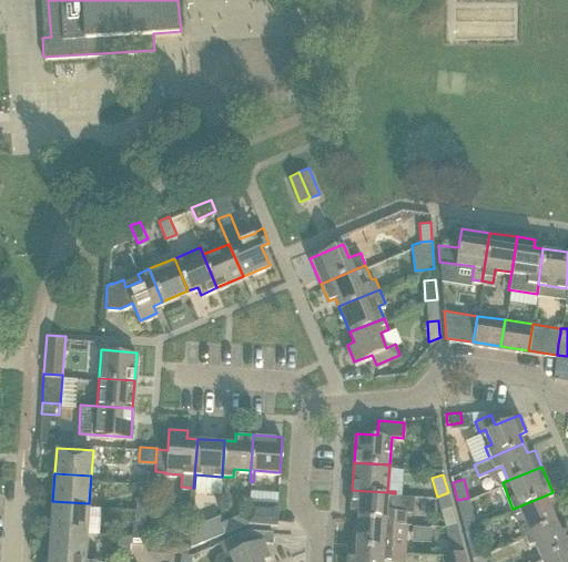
[(395,493),(387,492),(352,490),(351,508),(358,508),(357,518),(393,521),(407,522),(407,521),(404,521),(405,509),(394,508),(395,493)]
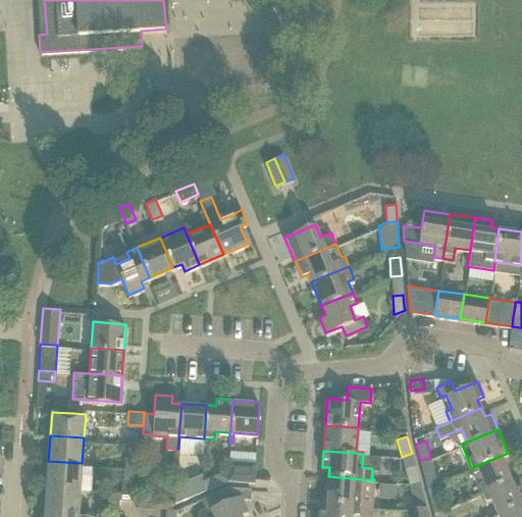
[(134,467),(135,455),(125,454),(124,466),(134,467)]
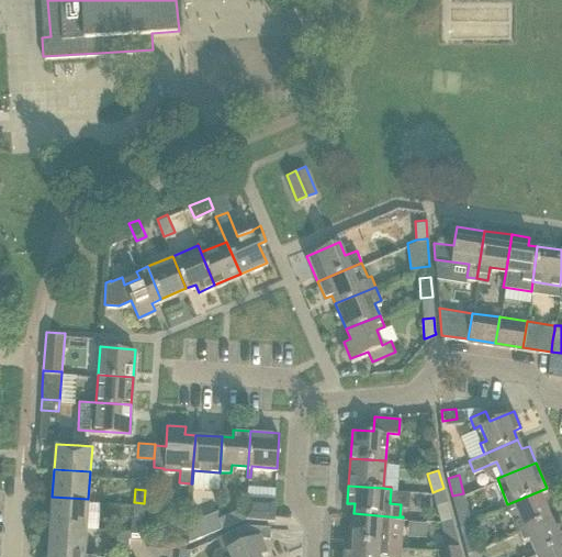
[(517,530),(550,516),(539,491),(507,504),(517,530)]
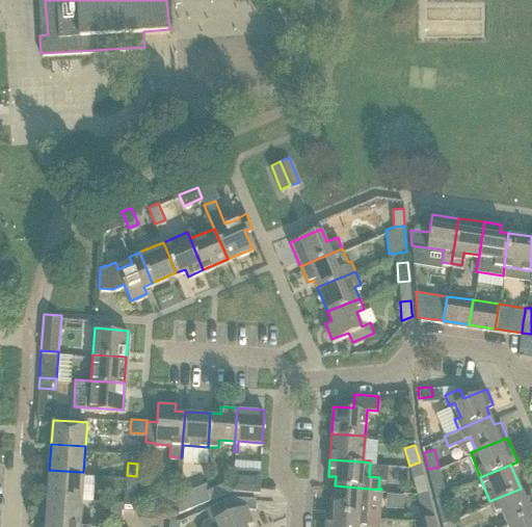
[(434,495),(445,492),(439,467),(428,469),(434,495)]
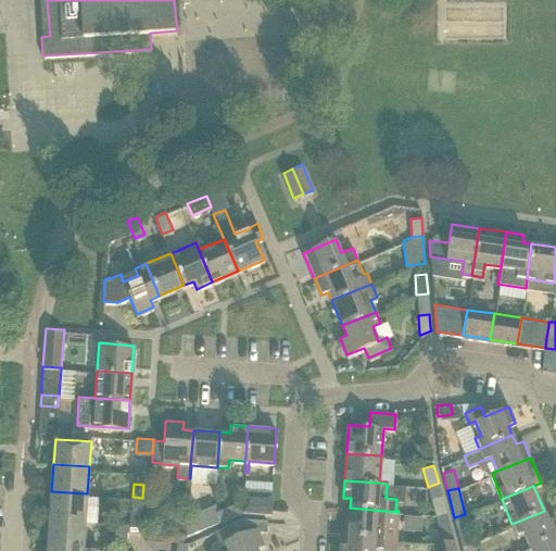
[(86,520),(87,493),(51,491),(50,517),(86,520)]
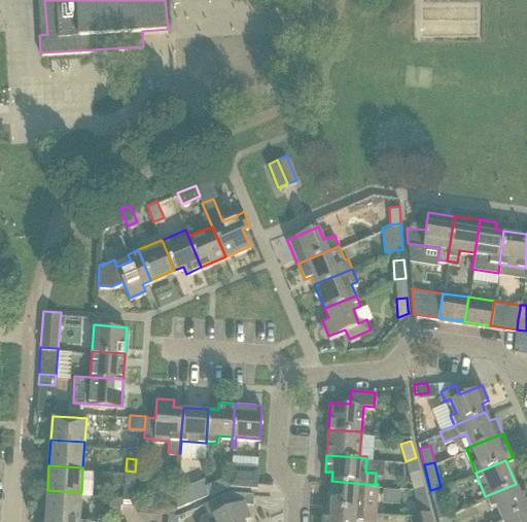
[(257,466),(237,465),(231,465),(230,472),(231,472),(230,484),(256,486),(257,466)]
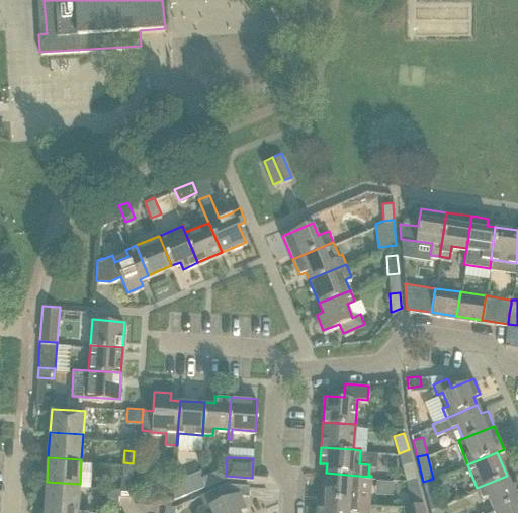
[(406,479),(415,476),(411,459),(402,462),(406,479)]
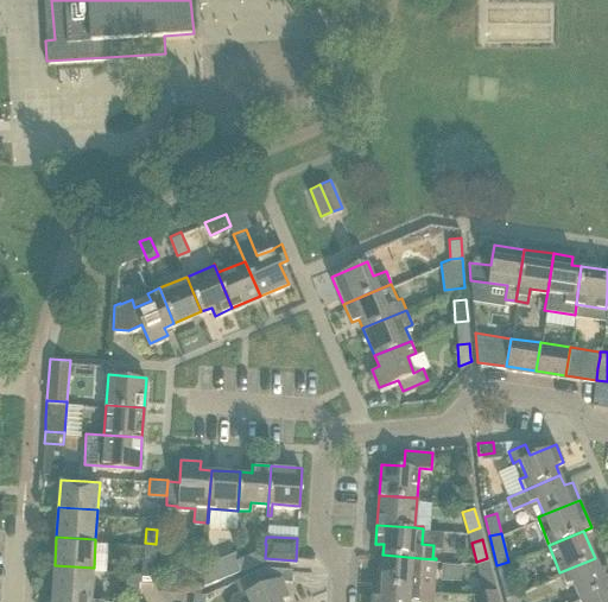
[(156,559),(156,544),(145,543),(144,558),(156,559)]
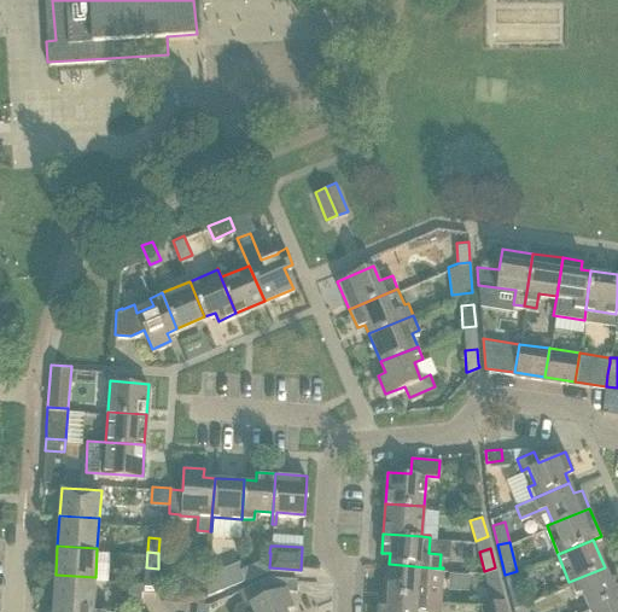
[(269,567),(270,553),(269,553),(239,565),(239,566),(244,578),(269,567)]
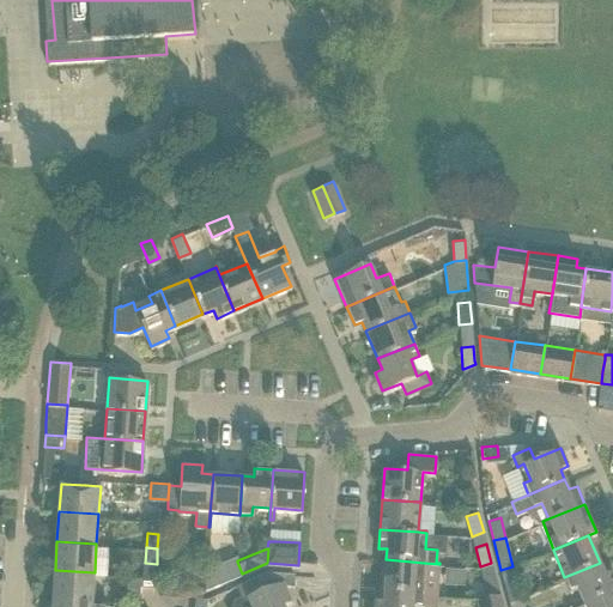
[(237,562),(237,560),(238,554),(206,568),(205,589),(242,574),(237,562)]
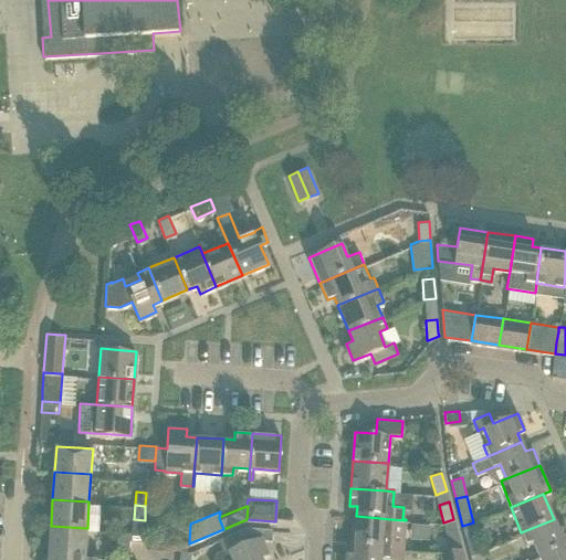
[(406,520),(391,519),(356,516),(354,543),(389,547),(404,547),(406,520)]
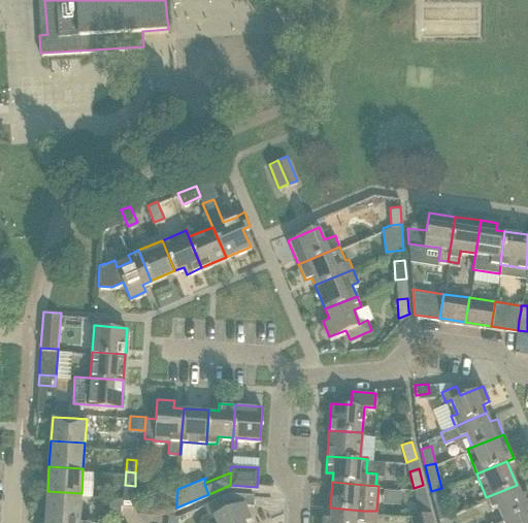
[(134,496),(135,486),(125,485),(125,491),(123,491),(123,493),(124,493),(124,496),(133,497),(133,496),(134,496)]
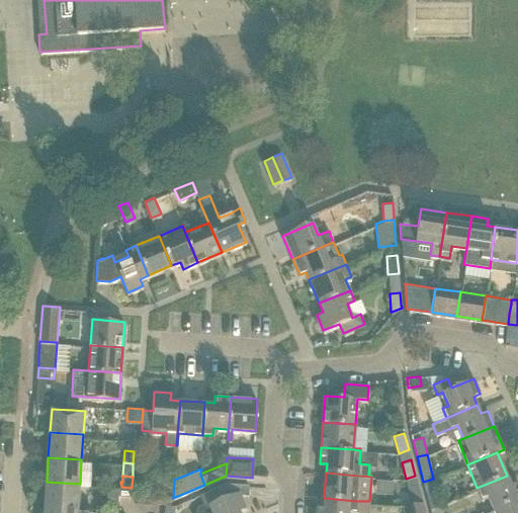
[(410,496),(420,494),(415,476),(406,479),(410,496)]
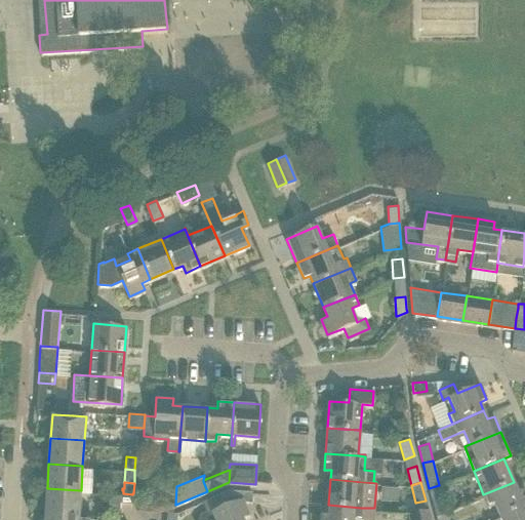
[(524,489),(524,487),(517,490),(514,482),(483,494),(487,505),(494,502),(499,516),(524,505),(524,489)]
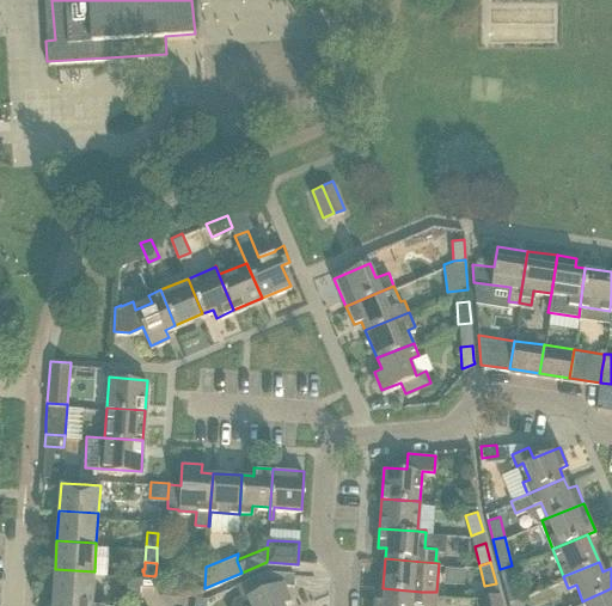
[(508,599),(519,595),(512,565),(500,569),(508,599)]
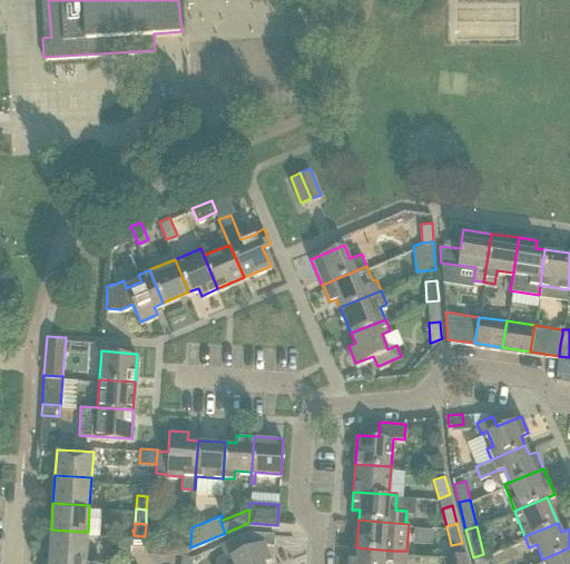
[(86,560),(88,532),(51,530),(49,556),(86,560)]
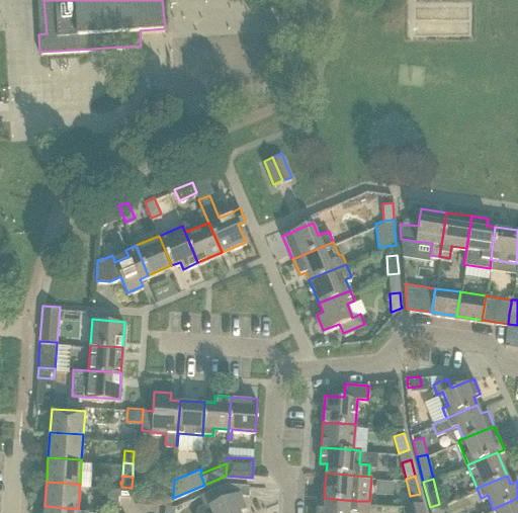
[(240,512),(239,510),(246,507),(239,492),(231,495),(226,482),(203,491),(212,512),(240,512)]
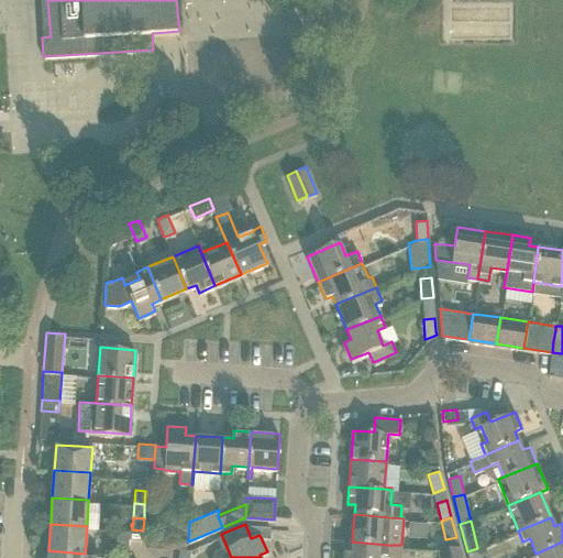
[(142,531),(132,529),(117,529),(116,543),(118,543),(129,543),(129,537),(142,538),(142,531)]
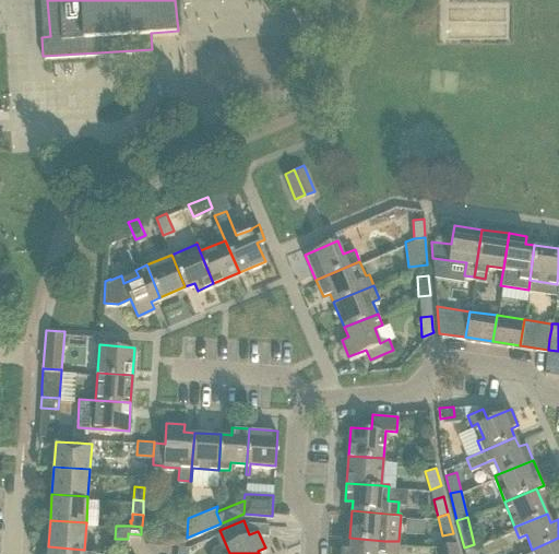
[(399,541),(384,541),(349,538),(349,547),(342,547),(341,553),(377,553),(377,552),(399,553),(399,541)]
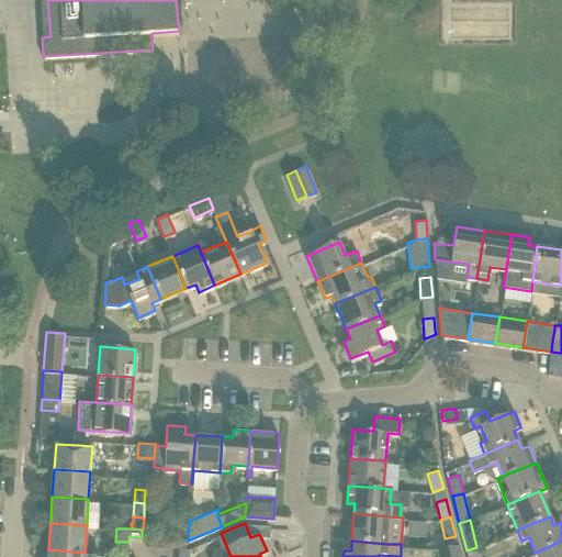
[(561,556),(561,541),(535,553),(535,554),(526,556),(561,556)]
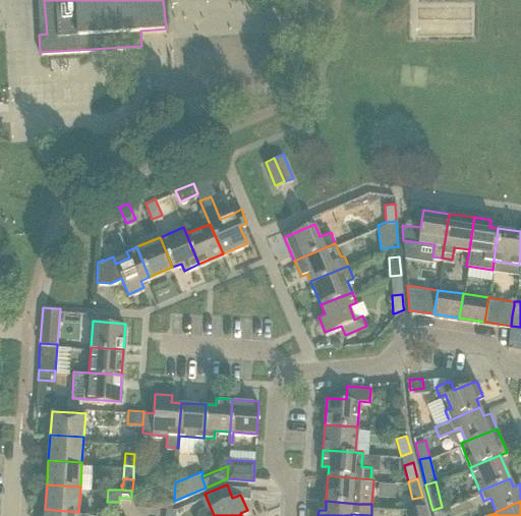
[(118,514),(119,502),(109,502),(109,514),(118,514)]
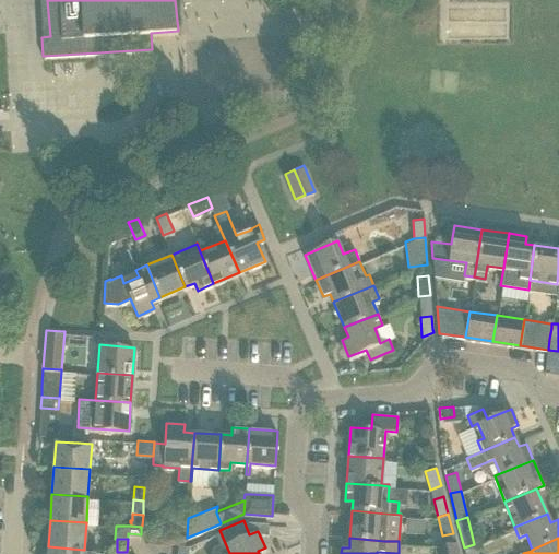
[(435,553),(459,553),(455,541),(432,547),(435,553)]
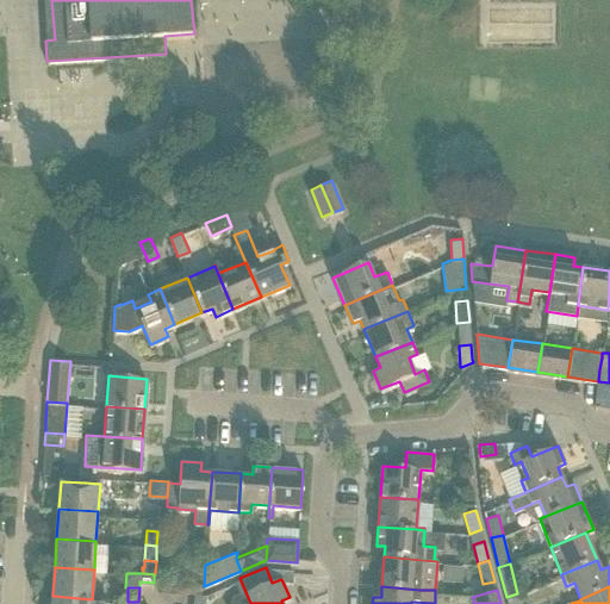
[(226,597),(229,603),(244,603),(242,592),(226,597)]
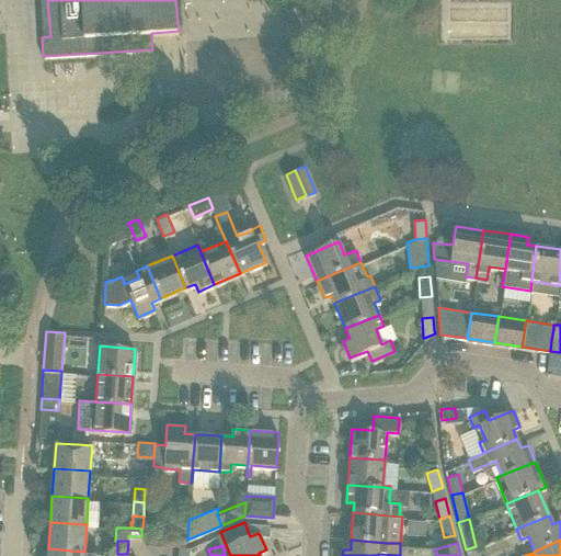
[(467,555),(478,555),(476,546),(466,549),(467,555)]
